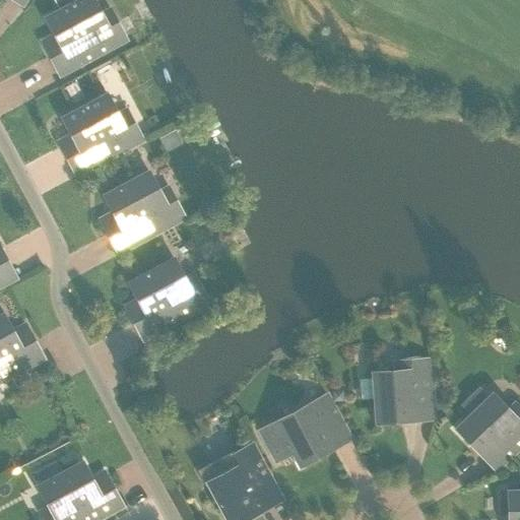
[(42,41),(60,75),(126,40),(110,9),(101,13),(93,0),(54,0),(59,9),(46,17),(55,34),(42,41)]
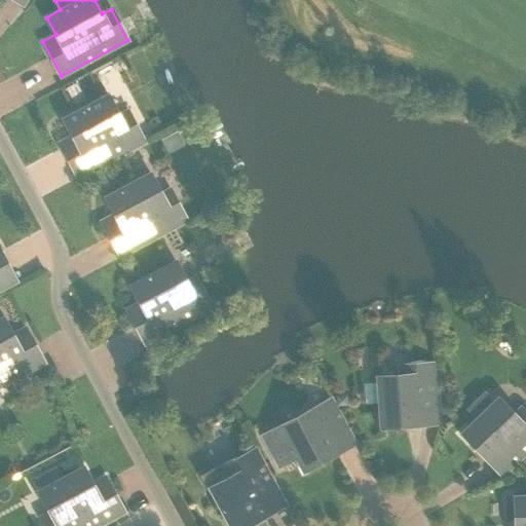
[(83,98),(75,82),(66,87),(73,103),(83,98)]
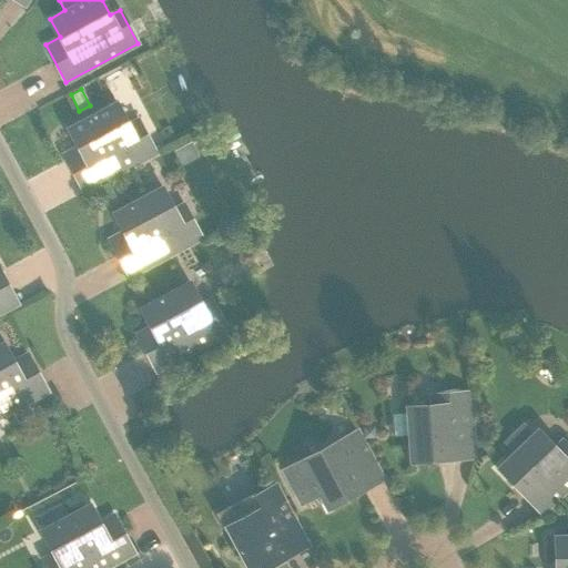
[(63,154),(84,192),(156,153),(138,119),(129,124),(117,102),(68,129),(78,146),(63,154)]
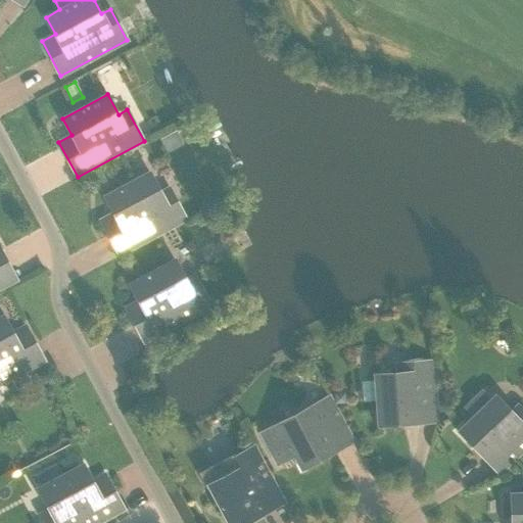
[(100,220),(120,255),(186,220),(169,188),(160,192),(149,173),(104,196),(113,214),(100,220)]
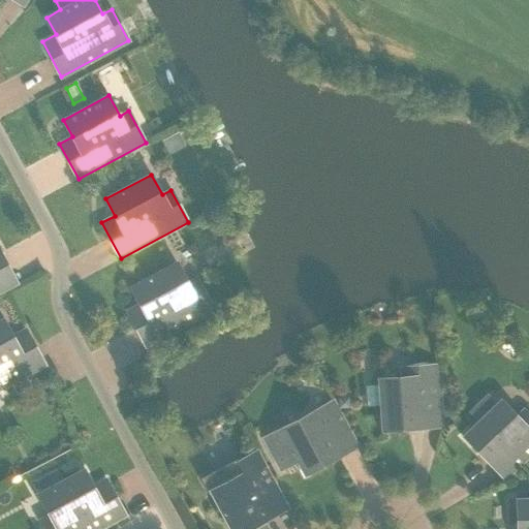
[(0,291),(17,283),(0,252),(0,291)]
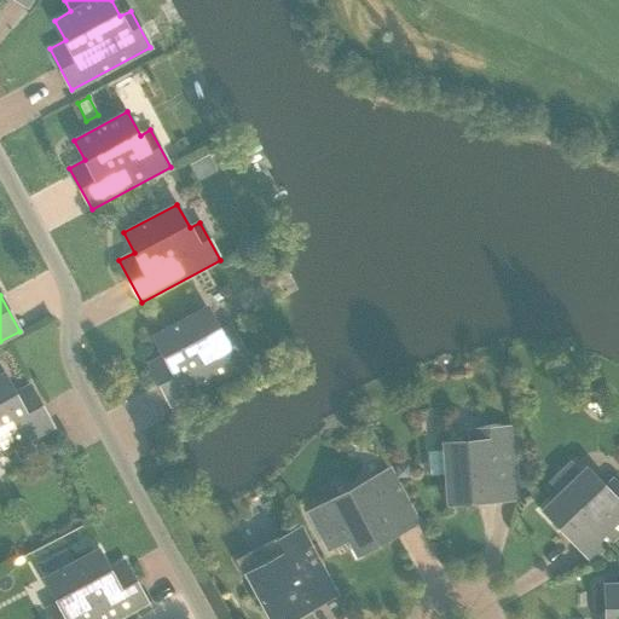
[(165,356),(149,364),(172,405),(249,363),(230,325),(219,331),(207,307),(154,336),(165,356)]
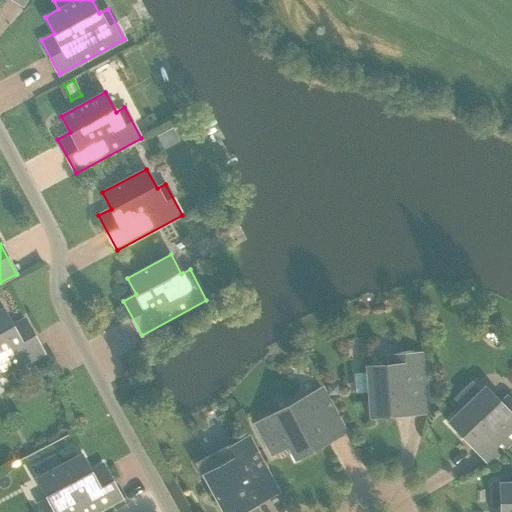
[(0,376),(11,370),(16,381),(30,373),(24,363),(43,353),(25,319),(12,326),(3,309),(0,311),(0,376)]
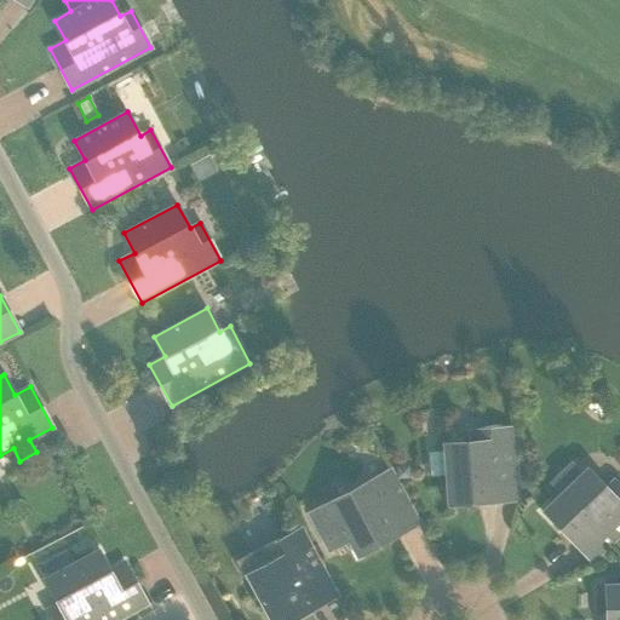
[(446,445),(445,445),(448,505),(494,501),(494,495),(518,493),(514,428),(471,431),(472,448),(447,451),(446,445)]
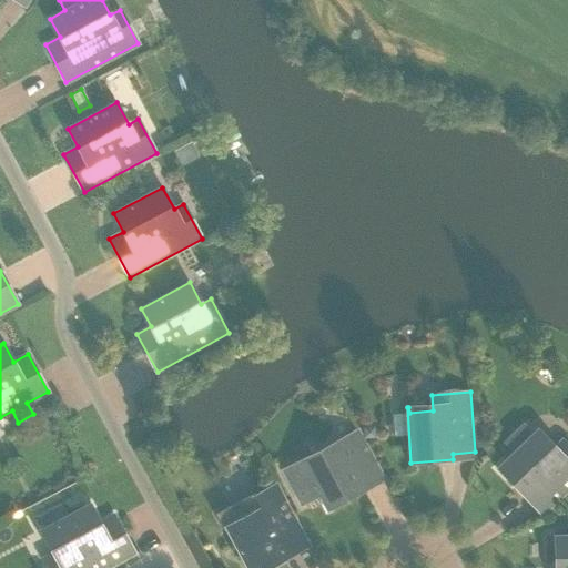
[(373,426),(362,427),(363,437),(374,436),(373,426)]
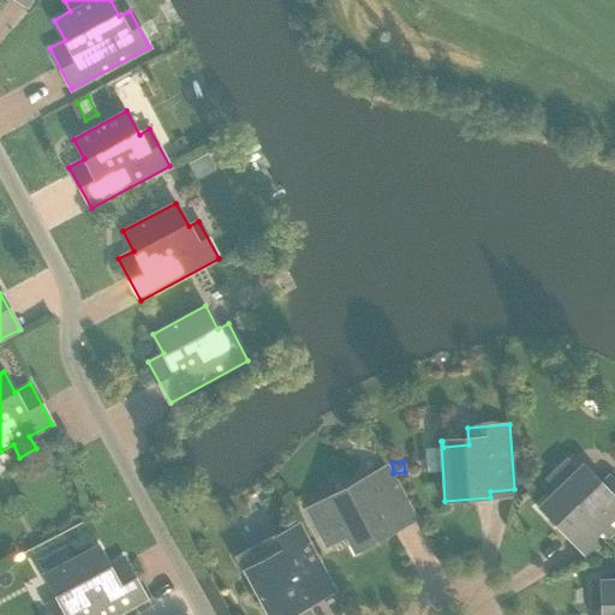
[(539,507),(571,539),(575,536),(592,553),(614,530),(614,483),(609,477),(603,483),(584,464),(539,507)]
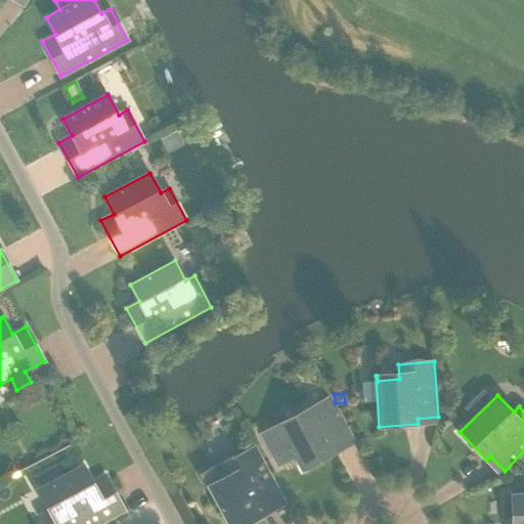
[(334,447),(351,438),(330,397),(262,434),(277,465),(295,455),(302,470),(336,452),(334,447)]
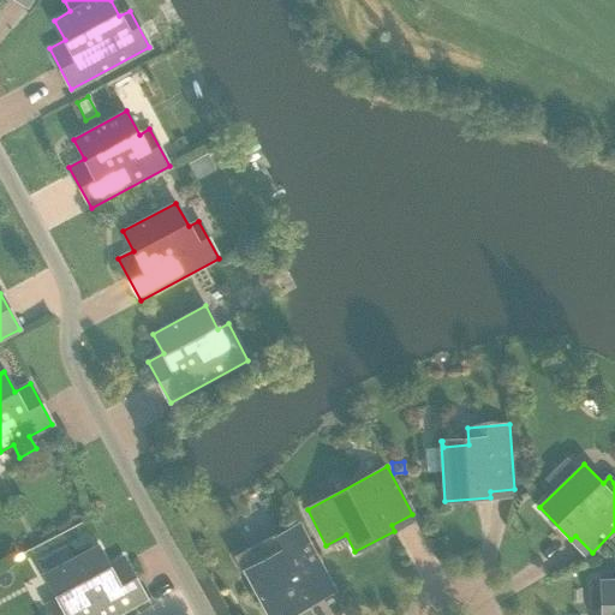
[(332,585),(299,525),(257,548),(256,545),(236,557),(244,573),(245,572),(268,614),(288,614),(312,602),(310,597),(332,585)]
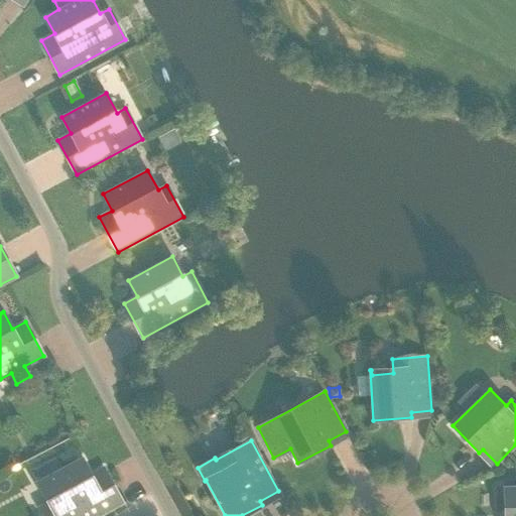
[(96,515),(122,502),(104,468),(91,475),(82,459),(62,469),(56,456),(33,469),(40,481),(37,482),(48,502),(39,507),(44,515),(96,515)]
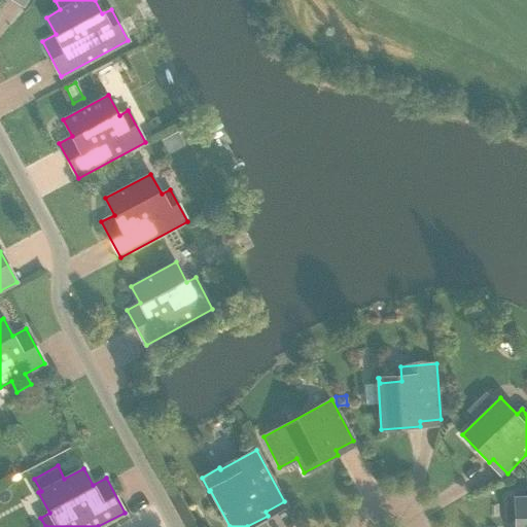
[(526,526),(526,497),(515,498),(516,526),(526,526)]
